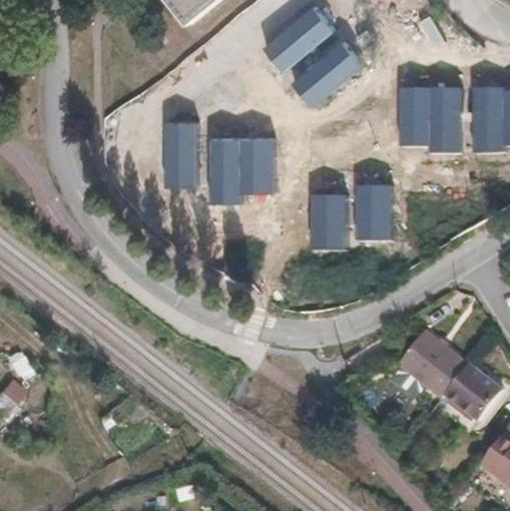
[(173,0),(190,20),(215,0),(173,0)]
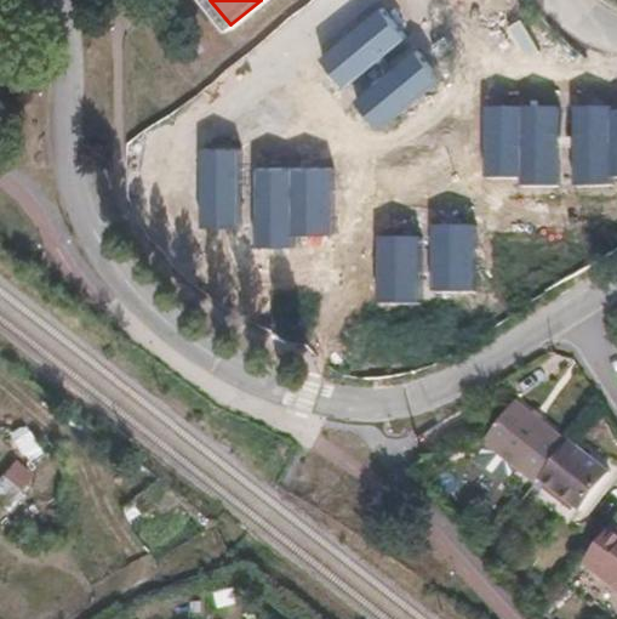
[(400,34),(377,6),(314,56),(338,85),(400,34)]
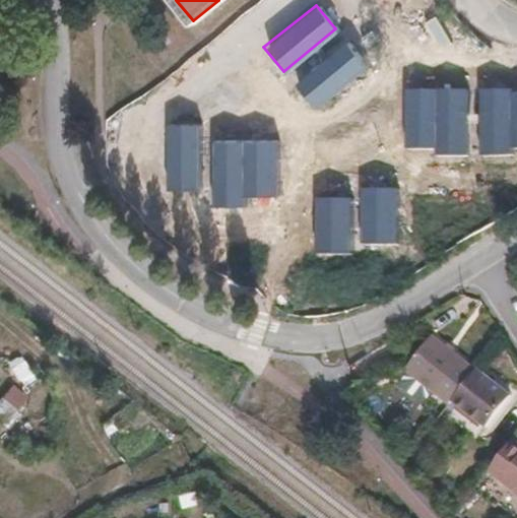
[(366,68),(344,41),(292,83),(312,111),(366,68)]
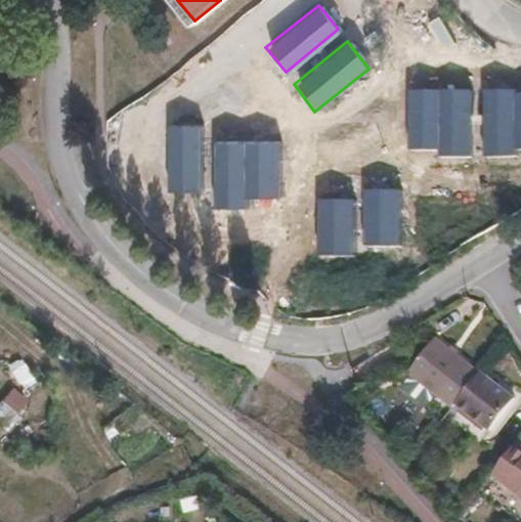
[(441,88),(411,88),(410,146),(438,148),(441,88)]
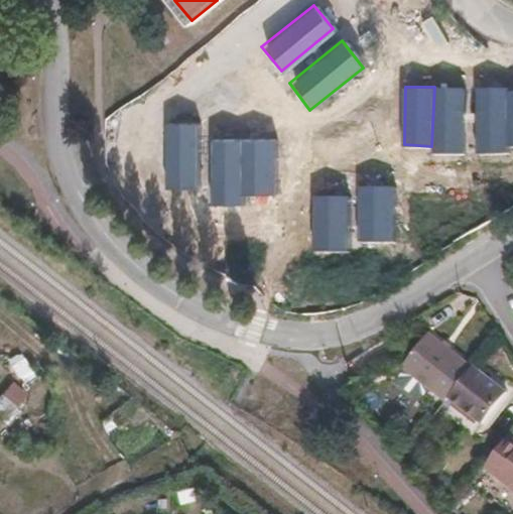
[(431,146),(432,154),(466,153),(466,90),(434,87),(431,146)]
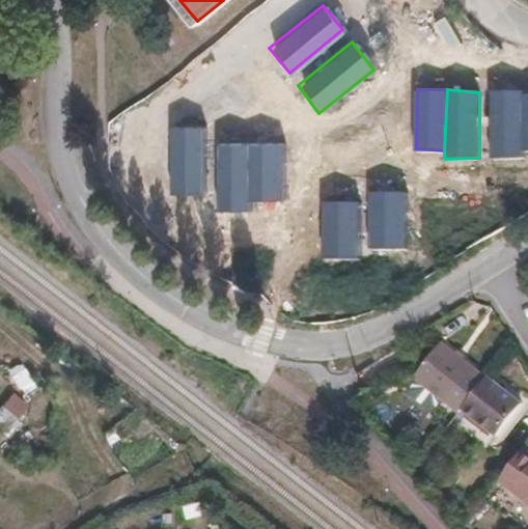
[(523,91),(492,91),(493,156),(523,156),(523,150),(523,95),(523,91)]
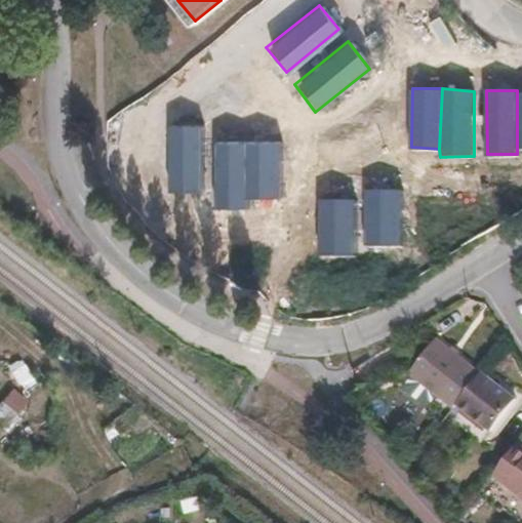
[(201,122),(166,122),(165,189),(199,188),(201,122)]
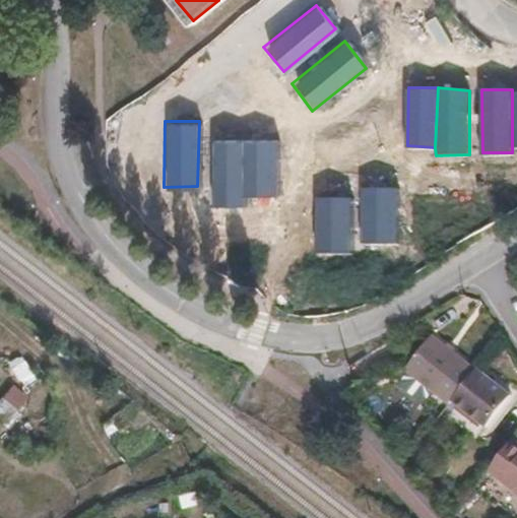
[(247,137),(213,138),(213,203),(246,203),(246,194),(247,137)]
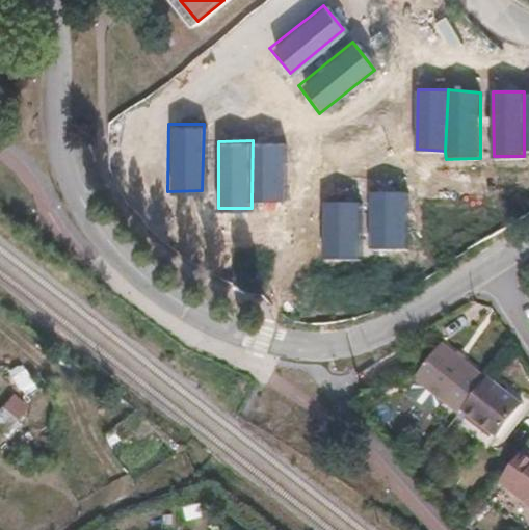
[(284,140),(253,140),(252,199),(286,199),(284,140)]
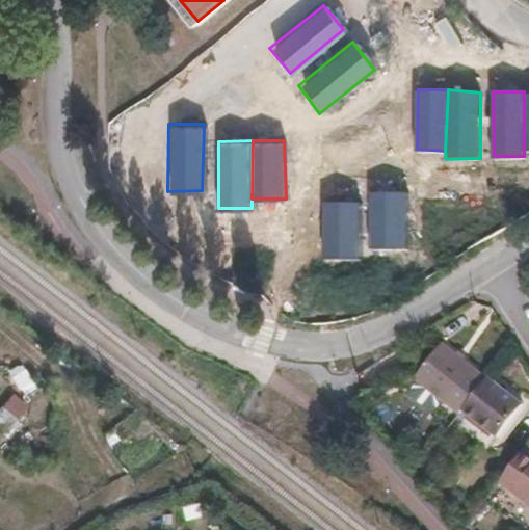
[(400,190),(369,191),(373,247),(403,246),(400,190)]
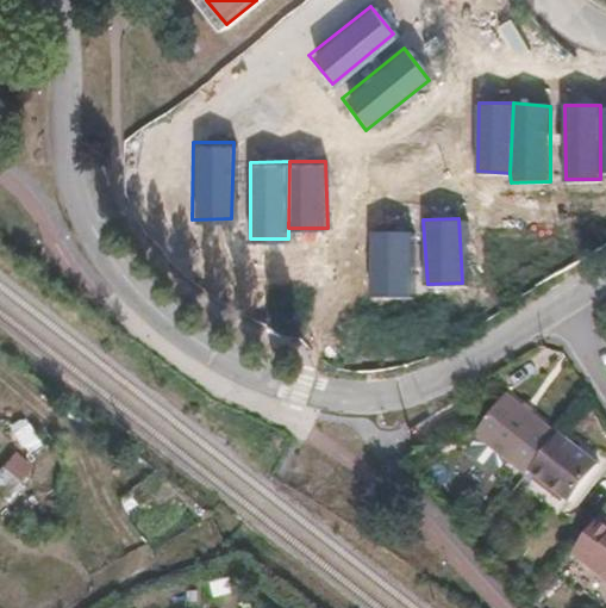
[(376,236),(366,240),(366,297),(414,296),(412,234),(379,231),(376,236)]
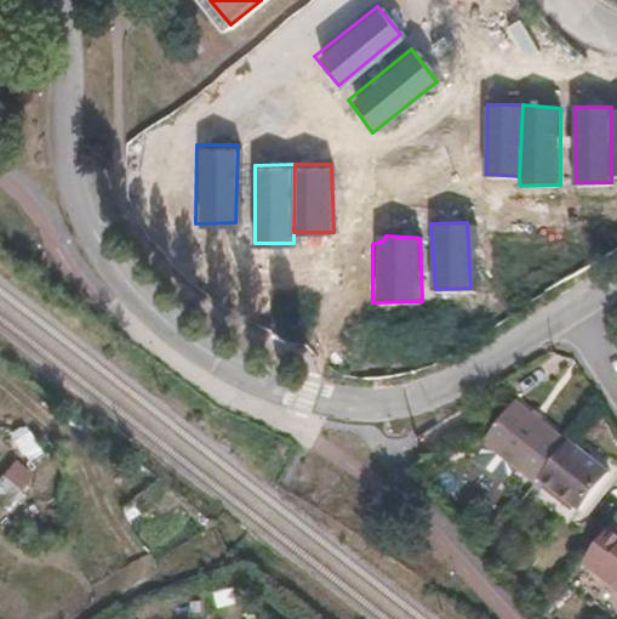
[(478,446),(531,484),(535,480),(561,442),(507,403),(478,446)]
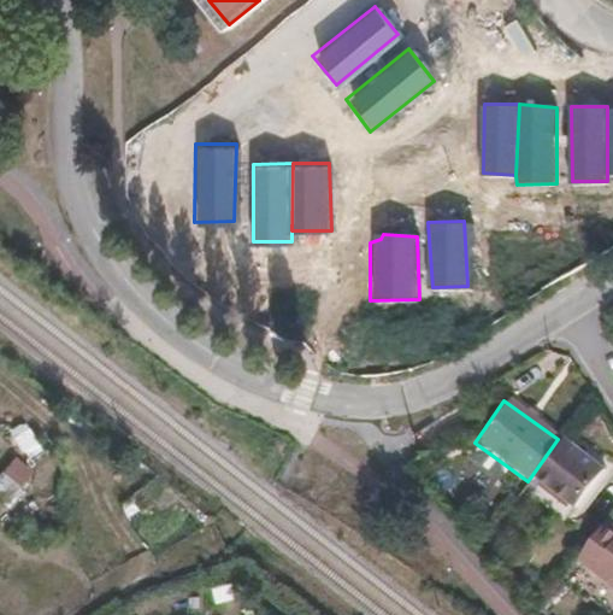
[(37,449),(22,423),(6,431),(19,456),(37,449)]
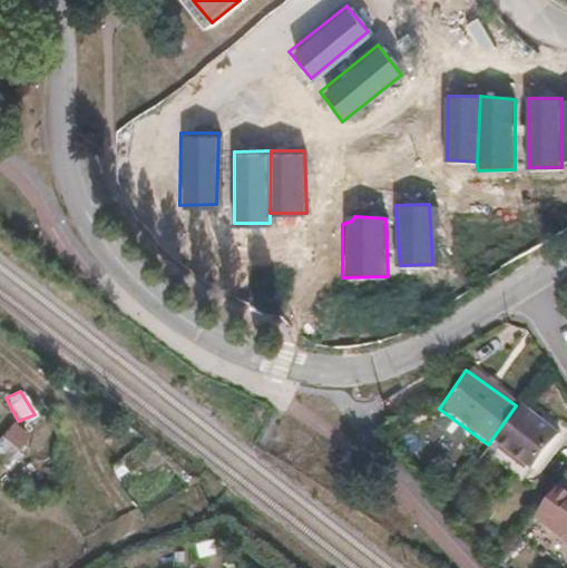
[(516,405),(491,440),(529,467),(555,430),(518,403),(516,405)]
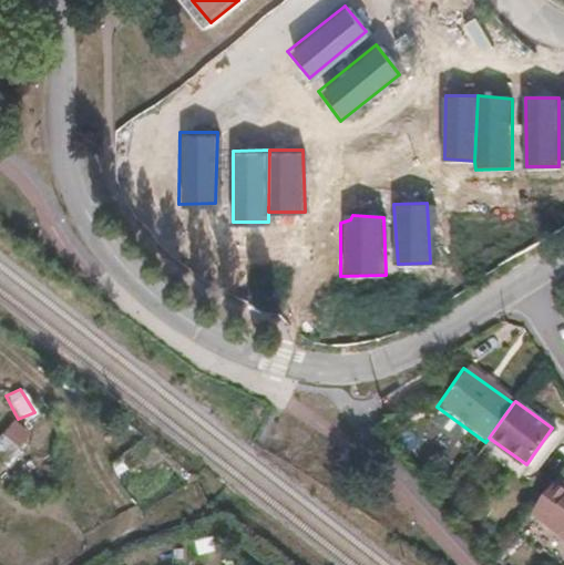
[(23,431),(9,417),(0,428),(0,435),(13,445),(23,431)]
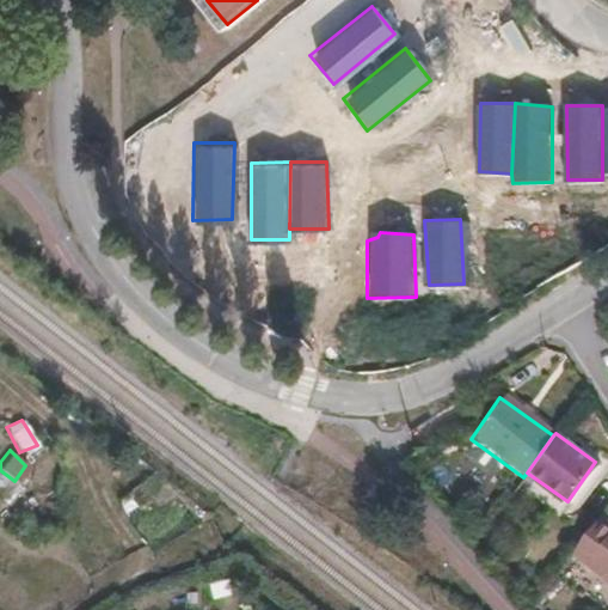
[(607,516),(601,512),(572,549),(607,574),(607,516)]
